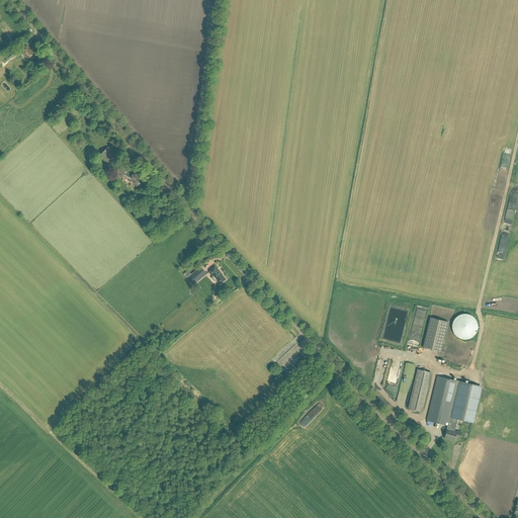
[(30,51),(26,46),(20,51),(23,56),(26,61),(34,54),(30,50),(30,51)]
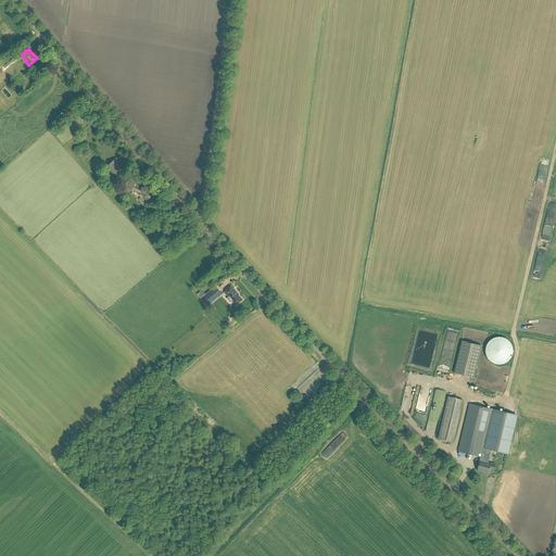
[(114,176),(124,166),(116,159),(106,168),(114,176)]
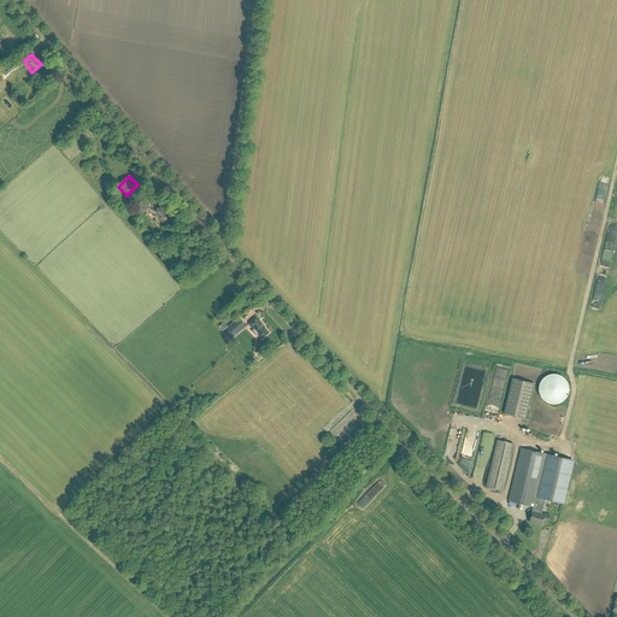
[(151,207),(152,206),(145,200),(137,206),(145,213),(147,211),(156,215),(162,222),(170,216),(166,211),(162,205),(156,210),(151,207)]
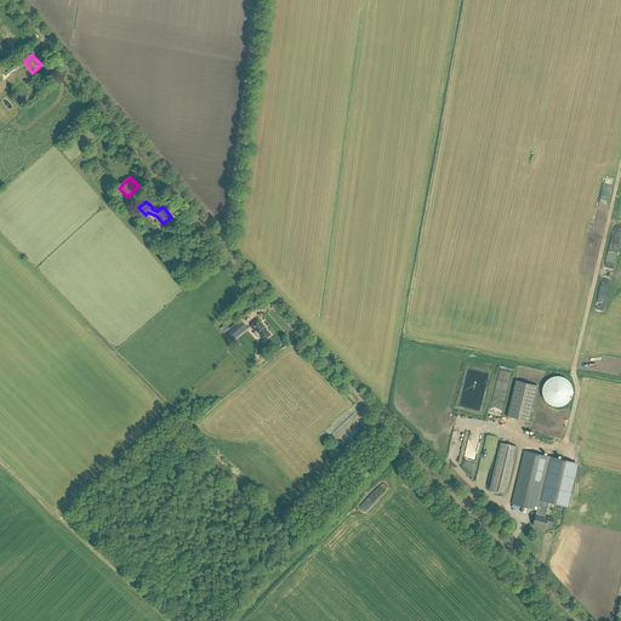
[(231,329),(227,325),(221,330),(224,334),(227,331),(235,341),(249,329),(240,320),(231,329)]
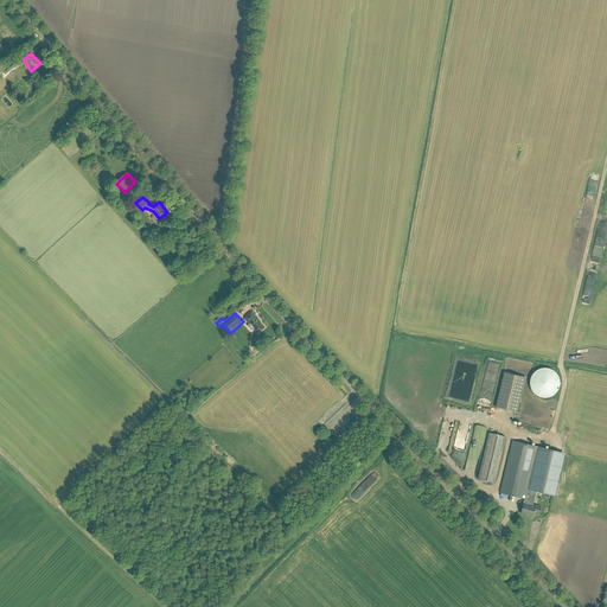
[(250,313),(249,314),(243,319),(249,325),(253,328),(251,328),(257,334),(263,328),(259,323),(260,323),(255,318),(254,317),(250,313)]
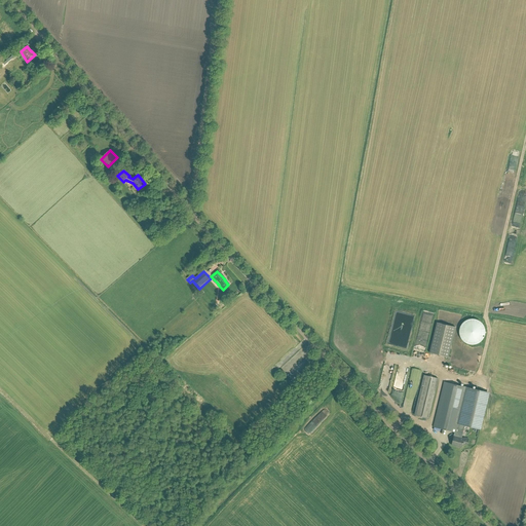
[(393,314),(387,346),(398,348),(400,342),(402,343),(404,333),(406,333),(408,326),(403,325),(401,334),(393,333),(397,315),(393,314)]
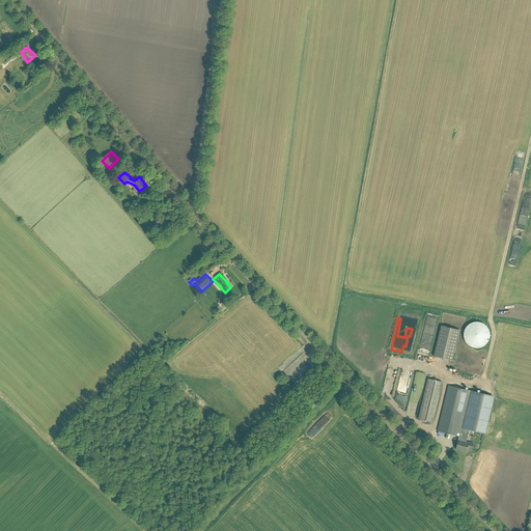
[(464,335),(464,337),(464,338),(465,340),(466,342),(467,343),(468,345),(470,346),(471,347),(473,347),(475,348),(477,348),(479,348),(481,347),(482,346),(484,345),(485,344),(487,343),(488,341),(490,340),(490,338),(490,336),(490,334),(490,332),(490,330),(488,329),(487,327),(486,326),(484,324),(483,323),(481,323),(479,322),(477,322),(475,322),(473,322),(472,323),(470,324),(468,325),(467,326),(466,328),(465,329),(464,331),(464,333),(464,335)]
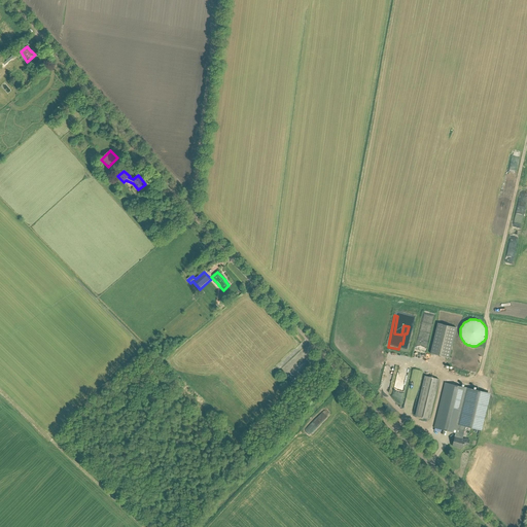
[(450,358),(457,328),(437,323),(430,354),(450,358)]
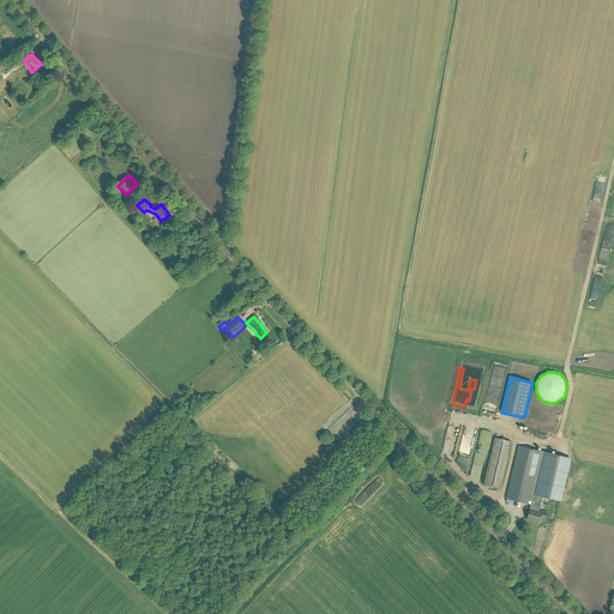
[(457,446),(461,428),(449,426),(443,459),(445,459),(445,456),(453,458),(456,445),(457,446)]
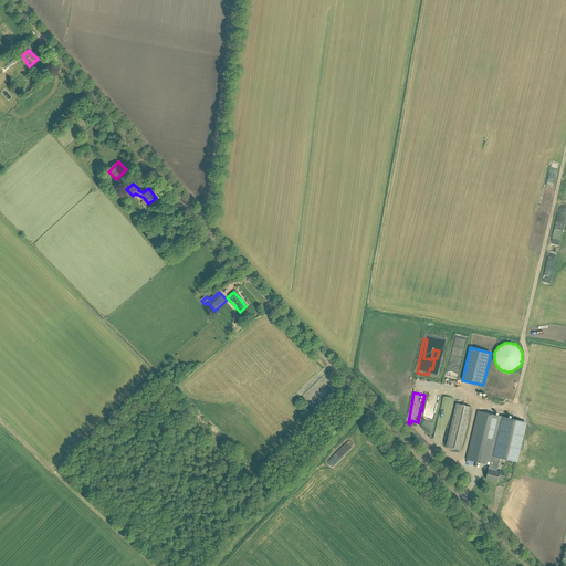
[(432,430),(438,398),(429,397),(422,429),(432,430)]
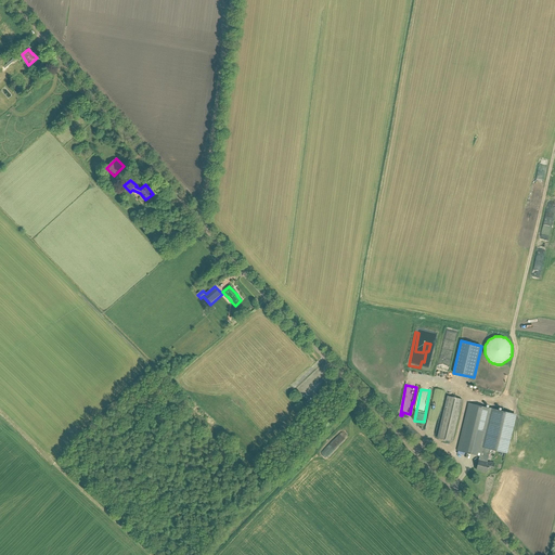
[(452,442),(463,400),(447,396),(437,438),(452,442)]
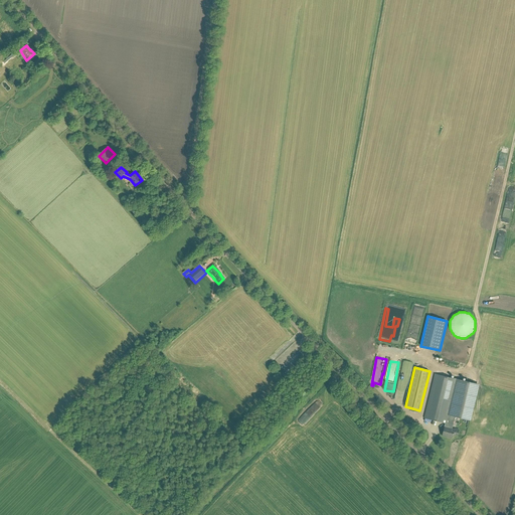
[(403,403),(410,374),(401,372),(394,401),(403,403)]
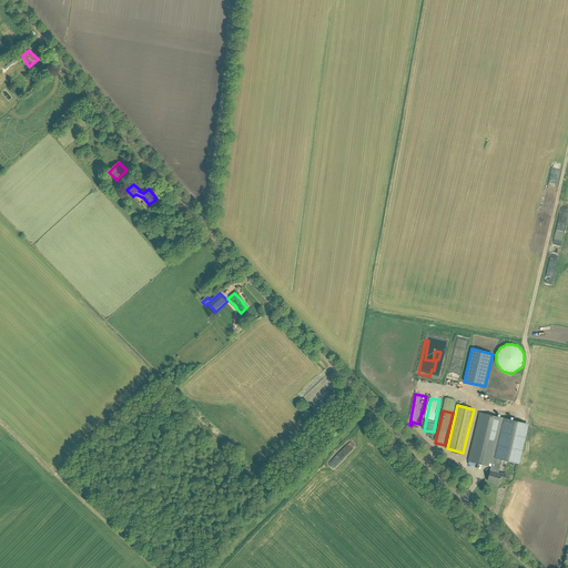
[(516,463),(526,424),(479,413),(467,460),(492,466),(490,469),(489,469),(487,480),(498,483),(499,478),(504,479),(505,473),(500,472),(500,473),(497,473),(498,468),(499,463),(497,463),(498,458),(516,463)]
